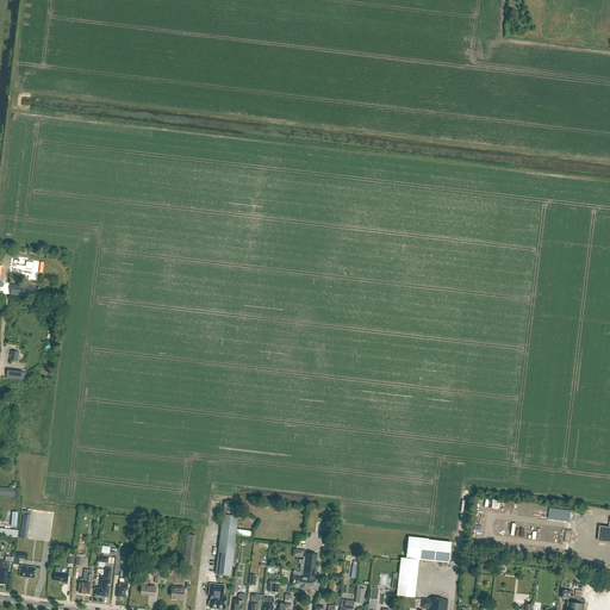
[(25,268),(23,260),(13,261),(17,274),(23,272),(22,269),(25,268)]
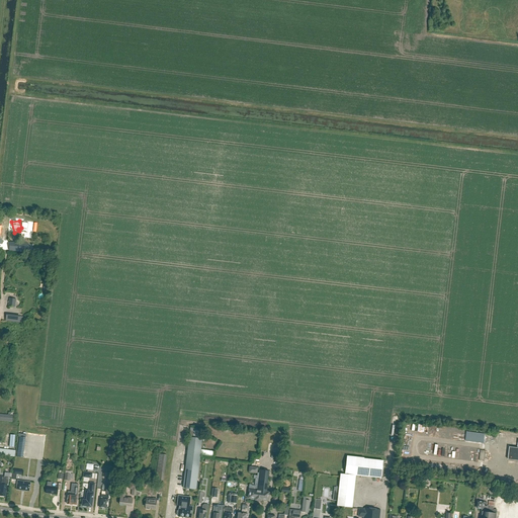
[(14,251),(30,253),(30,246),(15,244),(14,251)]
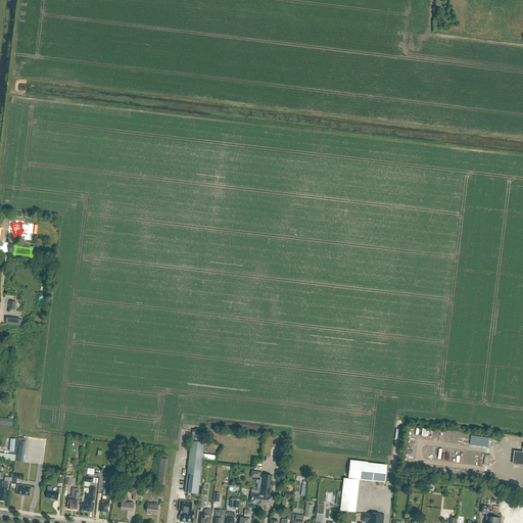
[(205,433),(193,431),(191,442),(203,443),(205,433)]
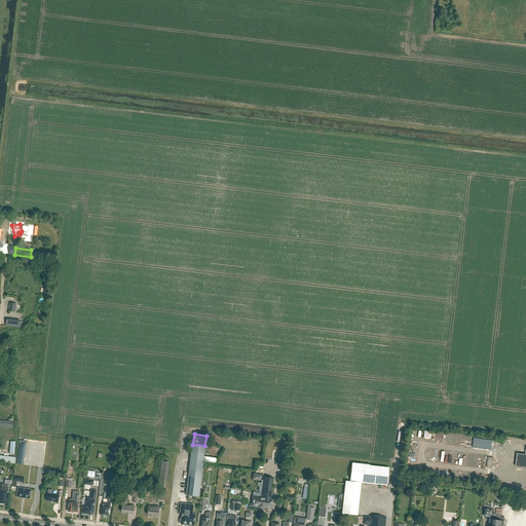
[(476,437),(475,448),(493,450),(494,439),(476,437)]
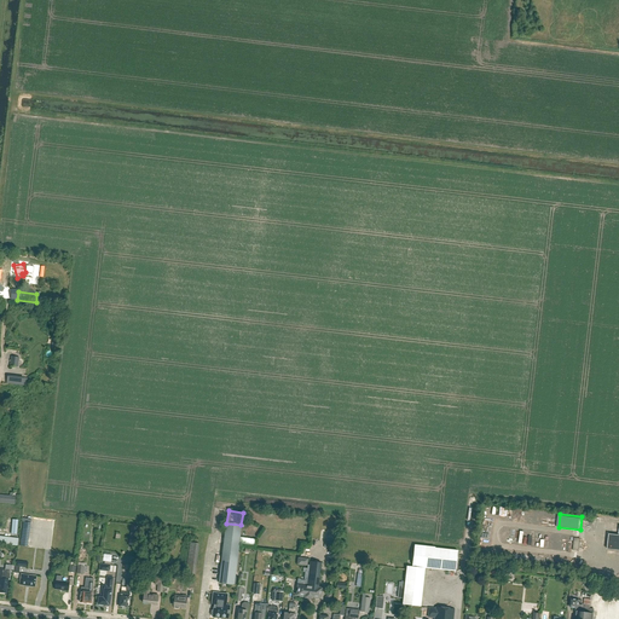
[(238,545),(239,537),(241,525),(226,524),(219,584),(233,585),(238,545)]
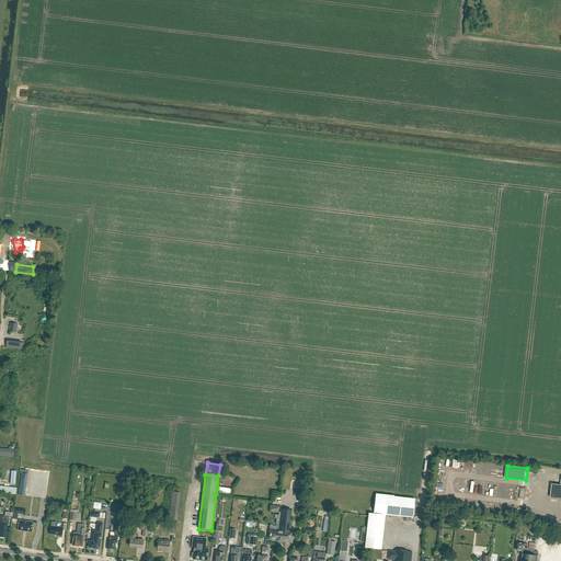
[(0,483),(0,491),(18,493),(19,485),(0,483)]
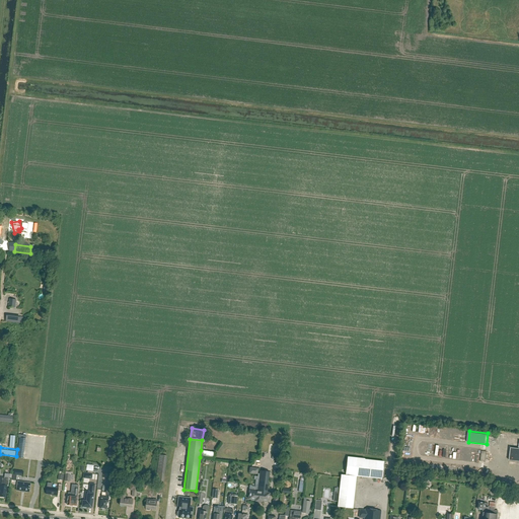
[(518,449),(511,448),(510,461),(518,461),(518,449)]
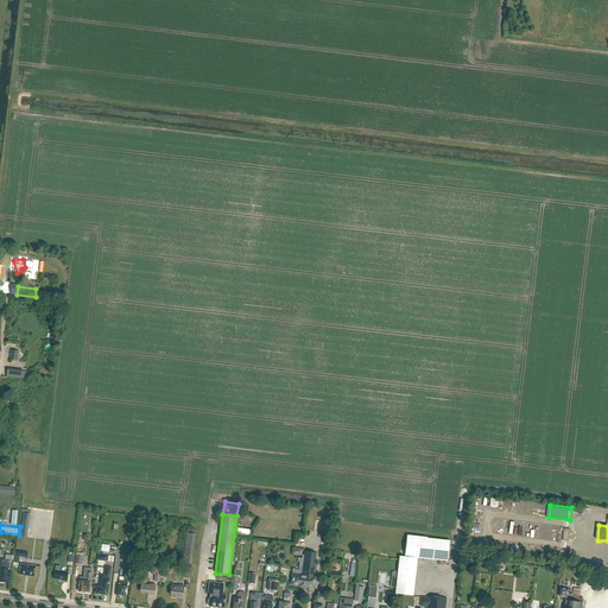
[(447,562),(449,542),(407,537),(405,558),(447,562)]
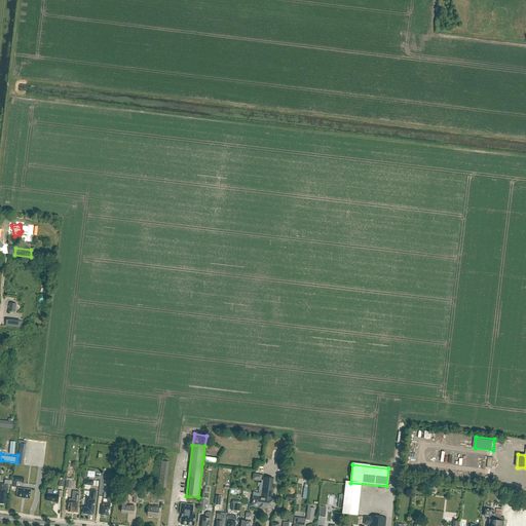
[(254,493),(252,506),(260,508),(265,509),(265,508),(272,509),(273,500),(270,500),(273,479),(265,478),(265,479),(263,479),(263,481),(262,481),(261,484),(258,483),(258,486),(260,487),(259,493),(260,493),(260,494),(254,493)]
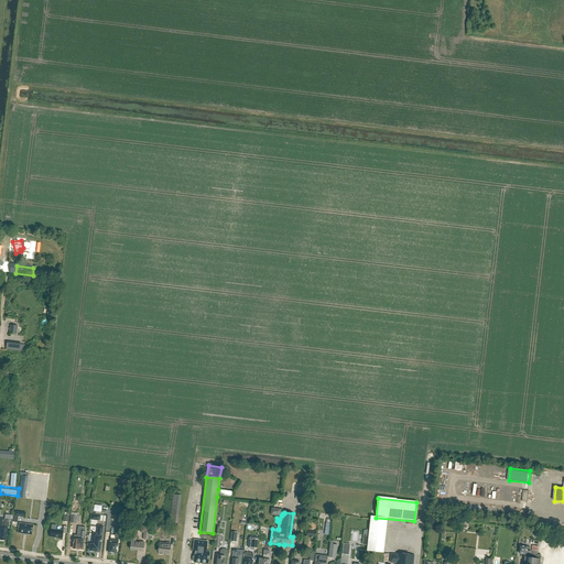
[(180,516),(171,514),(170,522),(179,523),(180,516)]
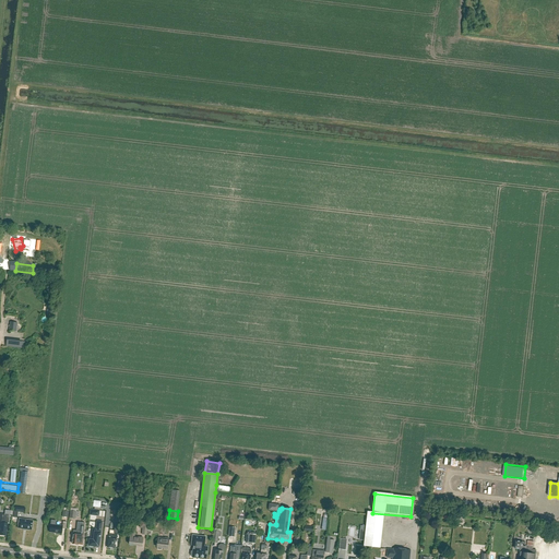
[(4,515),(3,520),(0,519),(0,521),(0,528),(0,530),(0,535),(6,536),(7,530),(9,530),(9,524),(8,524),(8,521),(10,521),(10,515),(4,515)]
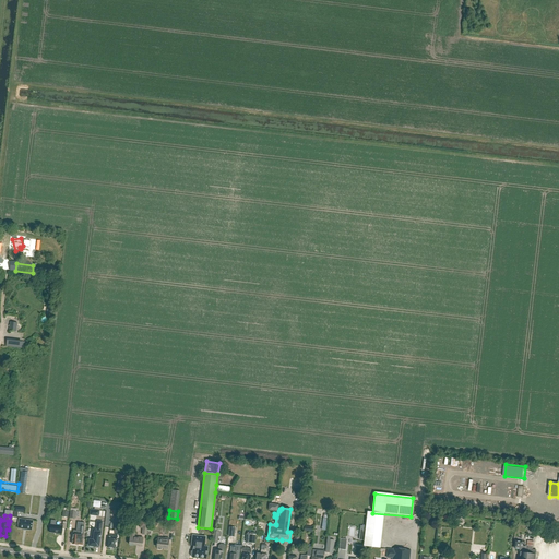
[(18,528),(32,531),(33,521),(19,519),(18,528)]
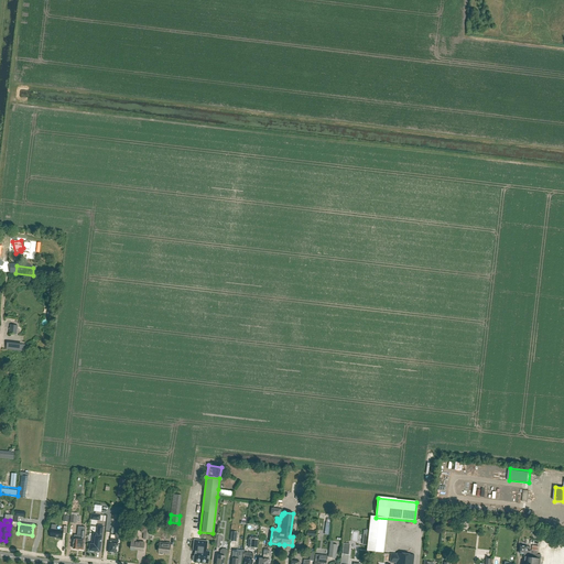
[(144,533),(143,540),(149,540),(150,525),(142,524),(141,532),(144,533)]
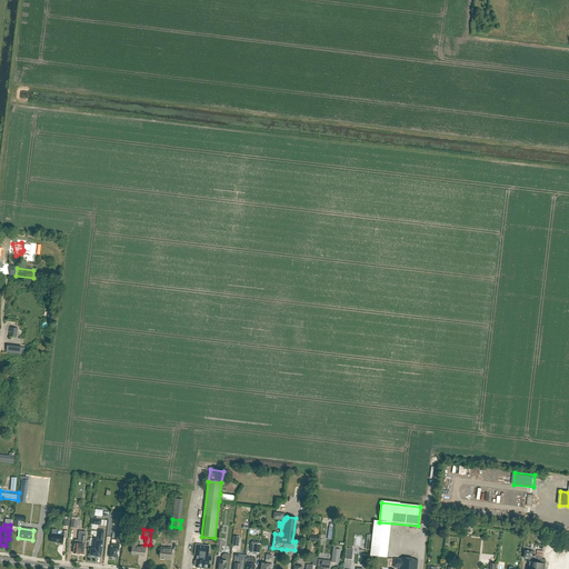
[(57,530),(52,530),(51,542),(63,543),(63,539),(67,539),(68,531),(65,531),(63,536),(56,535),(57,530)]
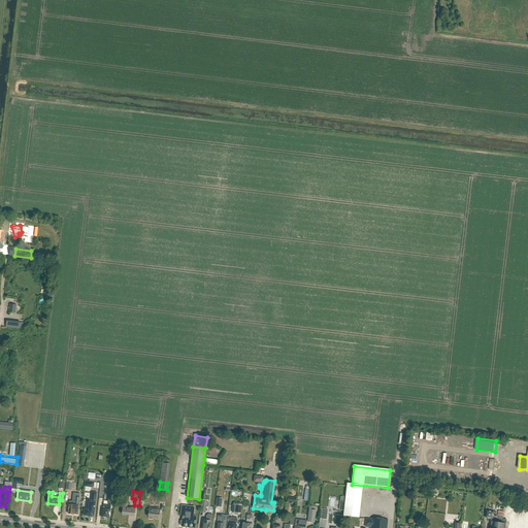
[(69,501),(68,514),(72,515),(78,515),(79,506),(78,506),(80,494),(73,493),(72,502),(69,501)]
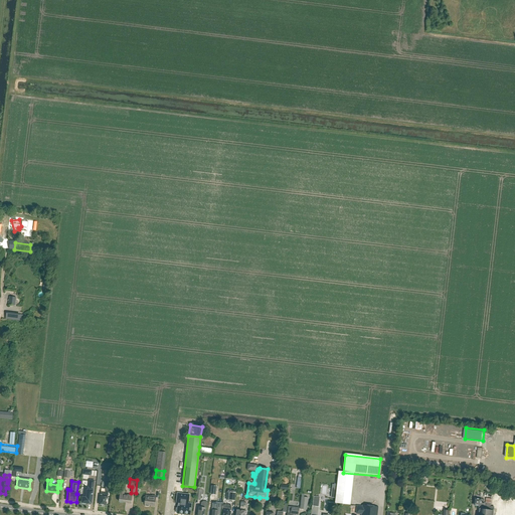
[(93,495),(93,494),(94,481),(90,481),(89,489),(88,489),(87,498),(82,497),(81,503),(90,504),(91,502),(92,502),(92,495),(93,495)]
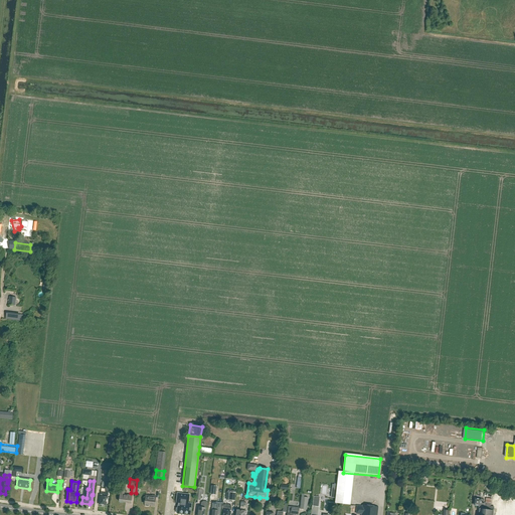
[(109,492),(110,492),(111,483),(107,482),(105,492),(101,492),(100,504),(106,505),(107,500),(108,500),(109,492)]
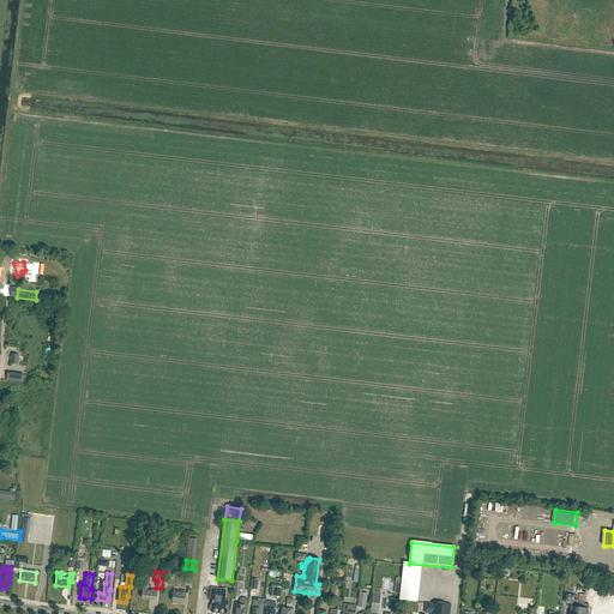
[(144,584),(143,590),(142,599),(152,600),(152,601),(156,601),(157,591),(149,590),(149,585),(144,584)]
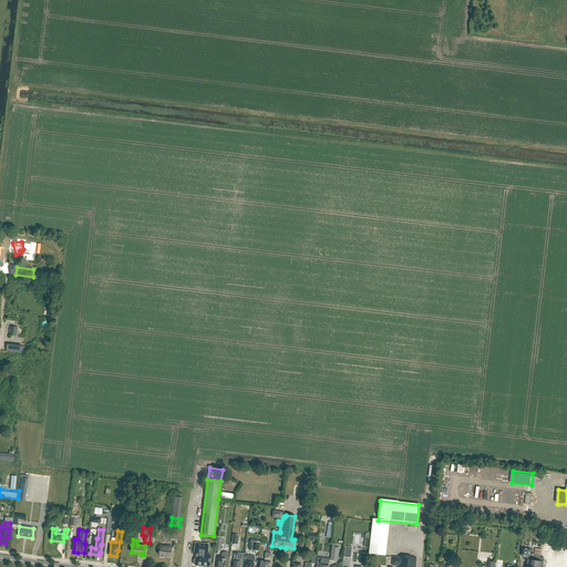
[(207,555),(208,548),(208,547),(208,545),(196,543),(195,543),(195,544),(194,550),(196,553),(195,559),(194,559),(194,564),(195,564),(195,565),(208,566),(209,566),(210,555),(207,555)]
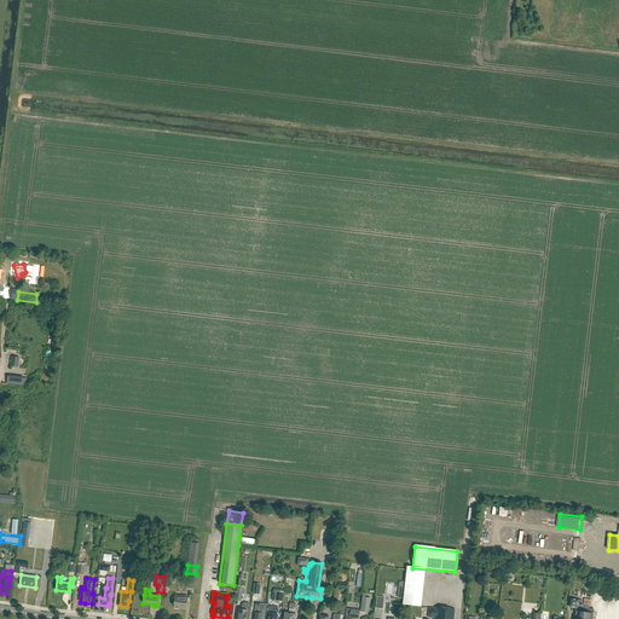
[(360,612),(369,613),(370,599),(365,597),(365,594),(363,594),(360,612)]
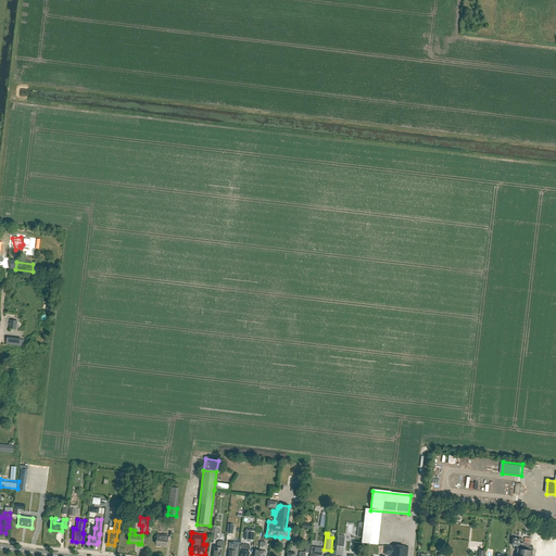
[(158,536),(156,545),(156,547),(161,547),(161,545),(166,546),(167,536),(164,535),(164,538),(158,536)]
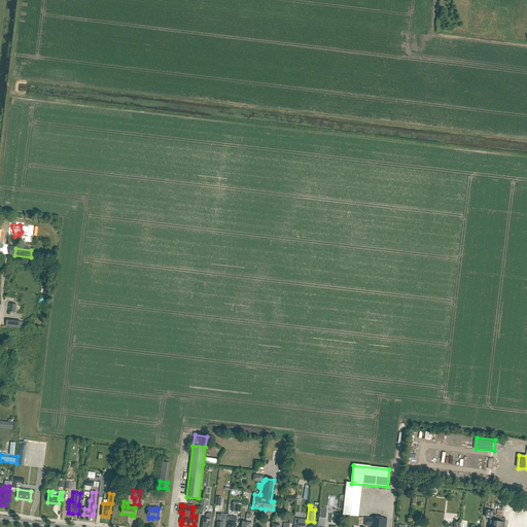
[(203,520),(203,524),(201,524),(201,526),(208,526),(210,521),(211,521),(212,514),(208,514),(206,515),(205,518),(206,518),(206,520),(203,520)]
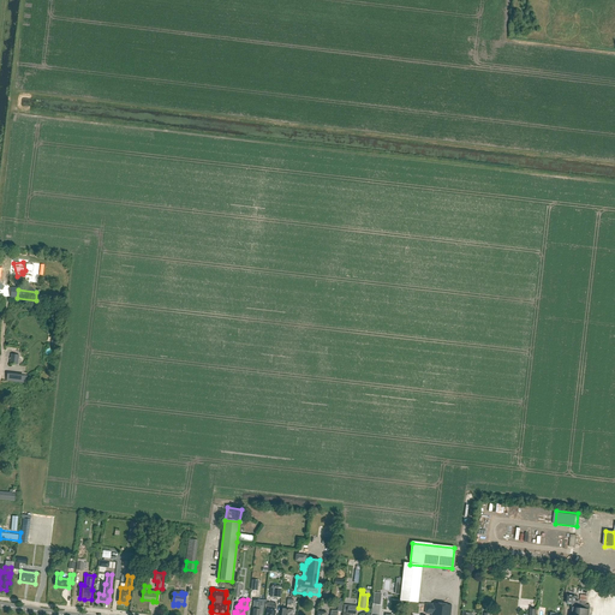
[(254,610),(252,614),(260,614),(262,614),(264,601),(255,599),(252,610),(254,610)]
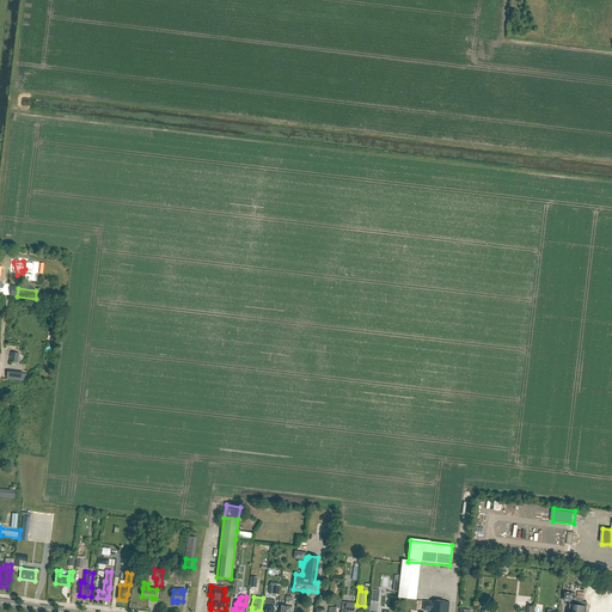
[(280,610),(281,611),(280,611),(291,611),(292,609),(291,609),(291,603),(292,603),(293,598),(287,597),(285,607),(281,607),(280,609),(280,610)]
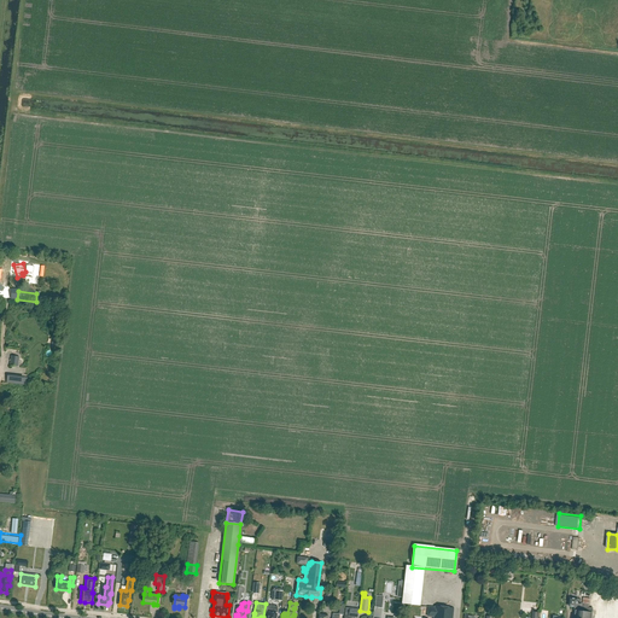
[(589,608),(589,606),(581,605),(579,608),(576,607),(575,617),(590,617),(592,613),(593,610),(589,608)]
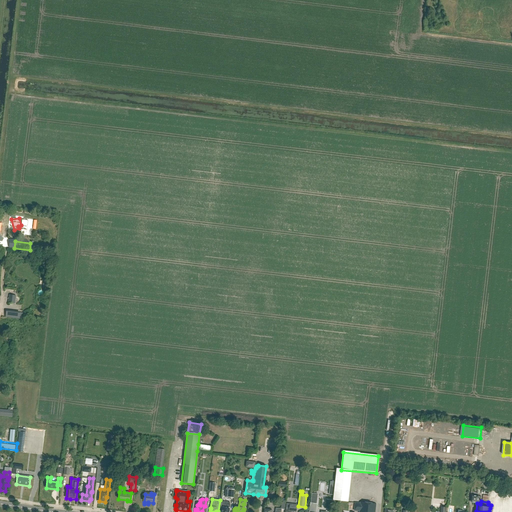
[(223,507),(221,511),(228,511),(230,511),(230,510),(229,508),(230,503),(223,502),(223,507)]
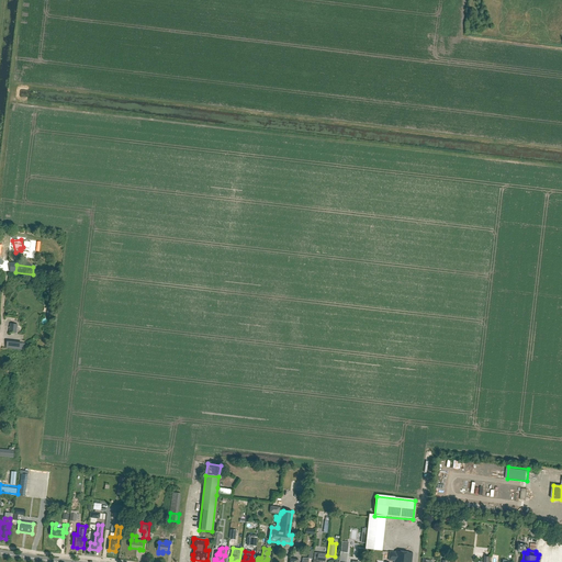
[(412,561),(413,553),(395,552),(393,561),(412,561)]
